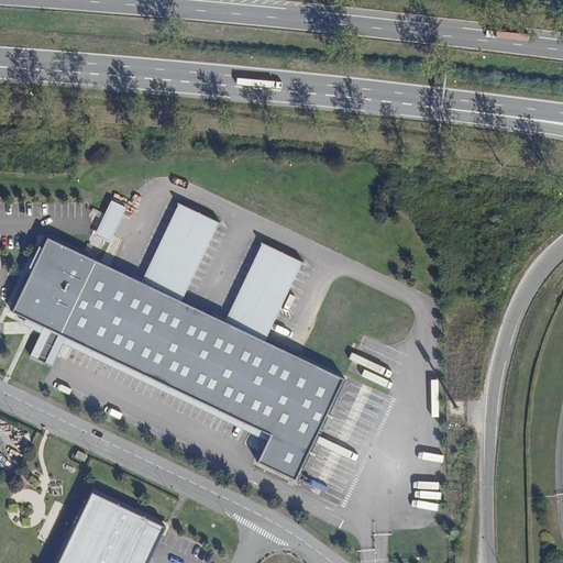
[(125,206),(110,199),(97,228),(111,234),(125,206)]
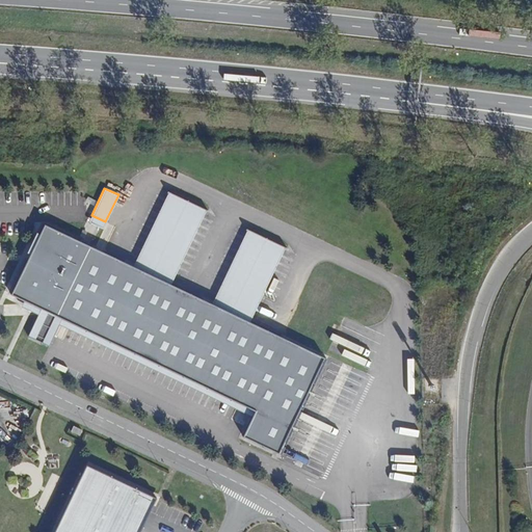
[(208,209),(167,190),(131,265),(171,284),(208,209)]
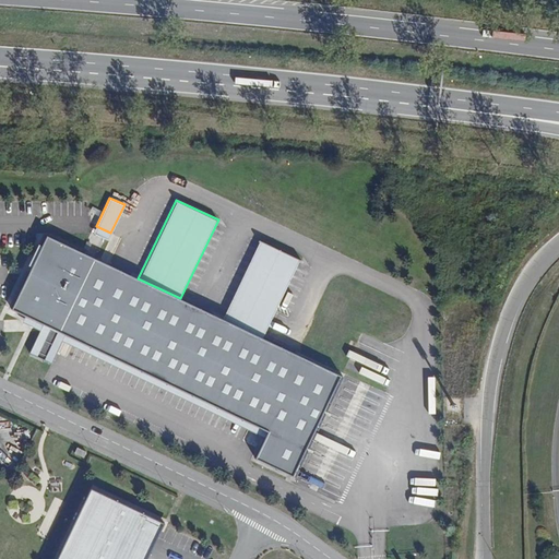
[(138,278),(46,235),(42,245),(31,266),(11,309),(43,324),(49,328),(35,356),(45,360),(58,332),(64,335),(268,431),(265,438),(254,459),(293,477),(342,375),(263,339),(221,318),(180,298),(138,278)]
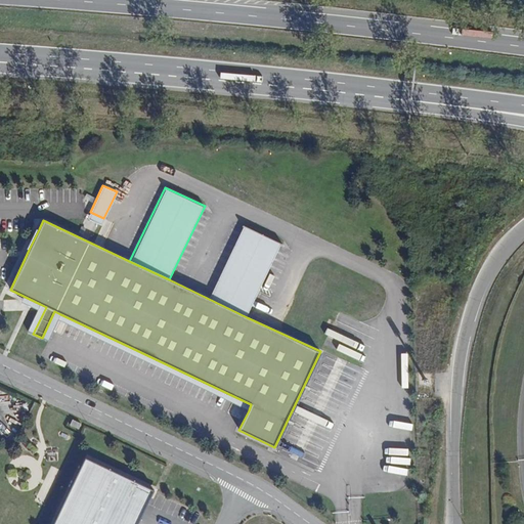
[(282,244),(243,224),(207,298),(247,317),(282,244)]
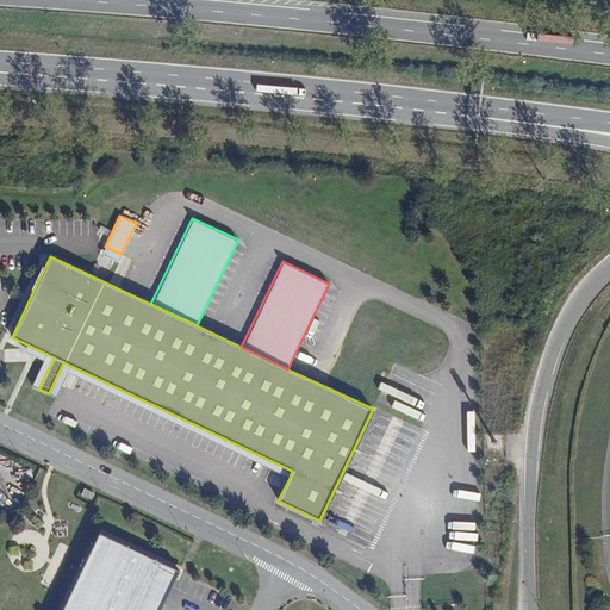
[(45,267),(41,265),(30,288),(33,291),(45,267)]
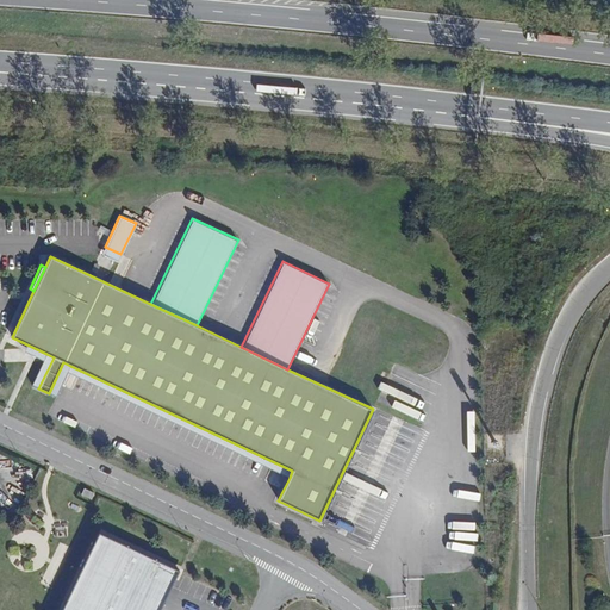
[(38,388),(54,358),(47,354),(31,385),(38,388)]
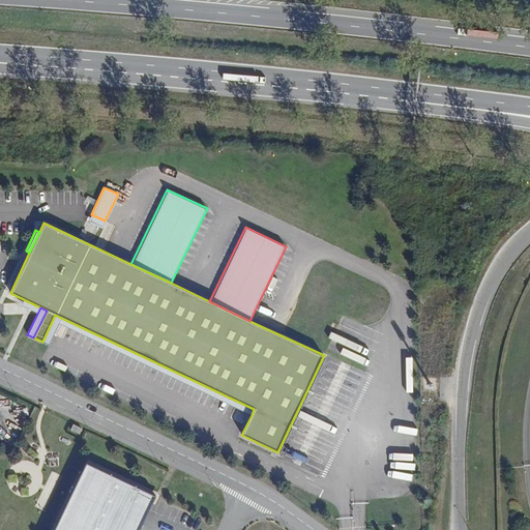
[(61,318),(55,315),(42,342),(49,345),(59,323),(252,415),(254,409),(61,318)]
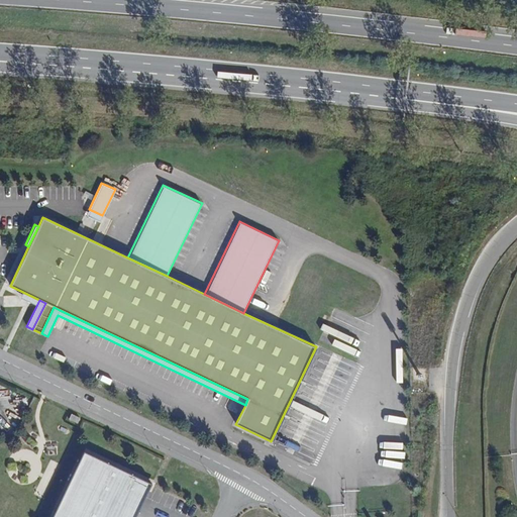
[(79,418),(70,414),(68,419),(77,423),(79,418)]
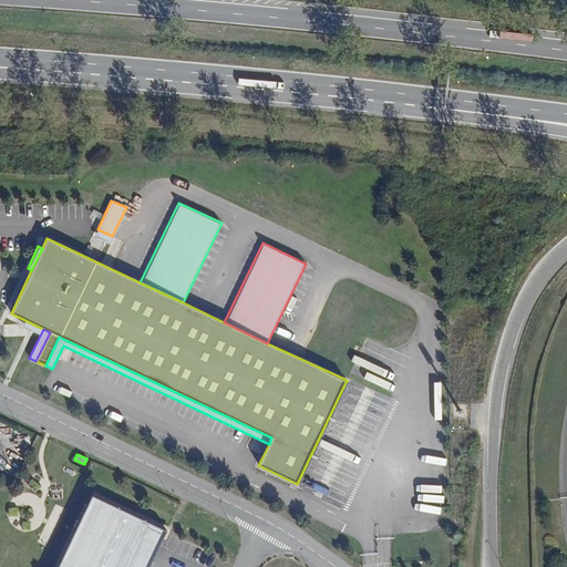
[(148,566),(166,531),(92,495),(57,566),(148,566)]
